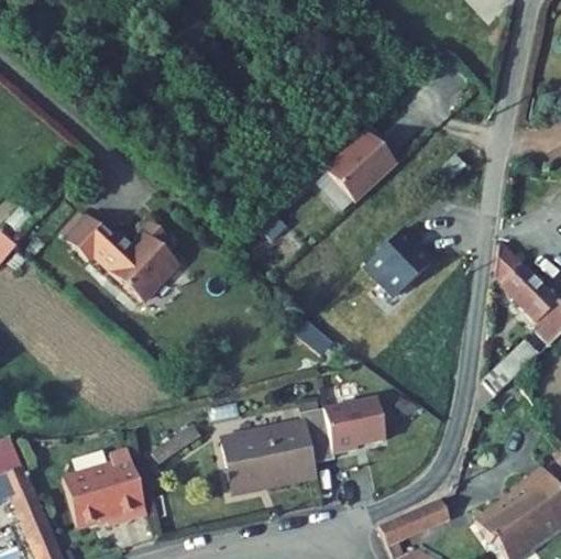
[(364,128),(325,166),(356,198),(395,160),(364,128)]
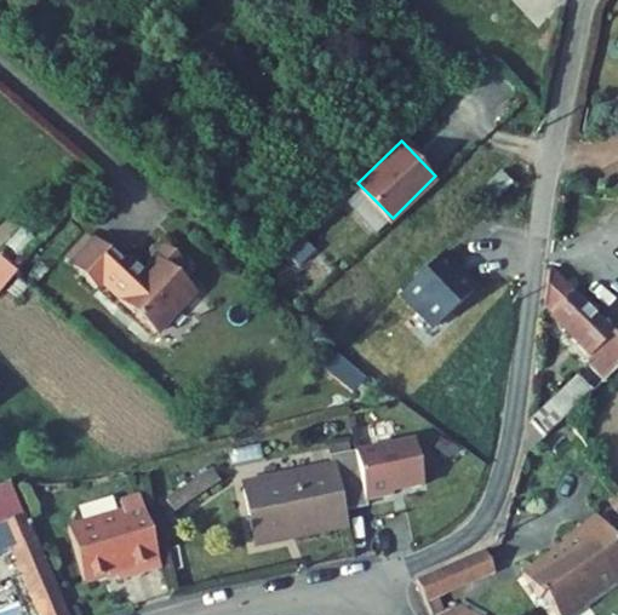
[(478,191),(491,205),(514,182),(502,168),(478,191)]
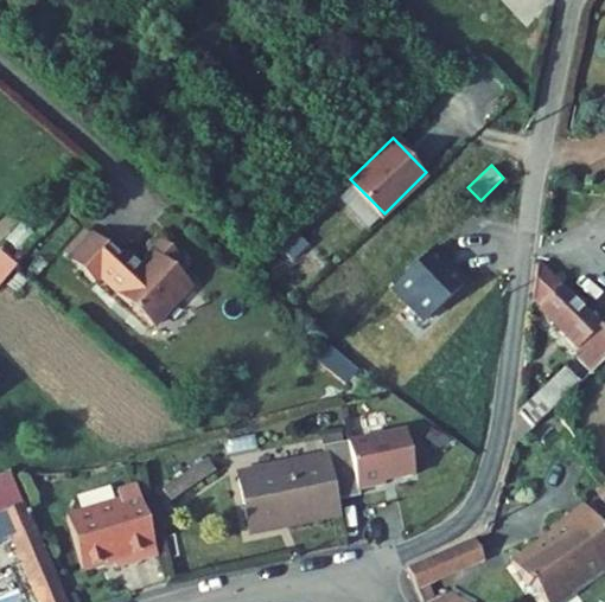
[(121,253),(96,230),(72,257),(96,279),(121,253)]
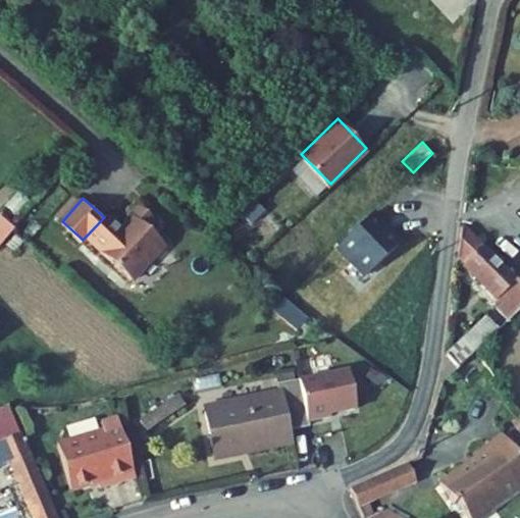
[(136,216),(102,250),(133,278),(166,242),(149,227),(157,218),(141,203),(133,212),(136,216)]
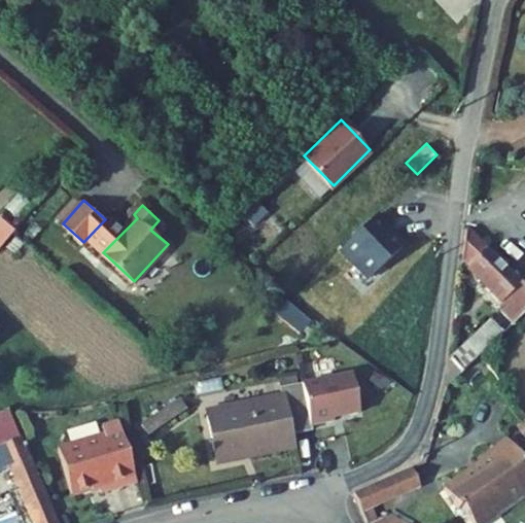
[(377,210),(342,242),(370,272),(403,243),(392,232),(394,230),(377,210)]
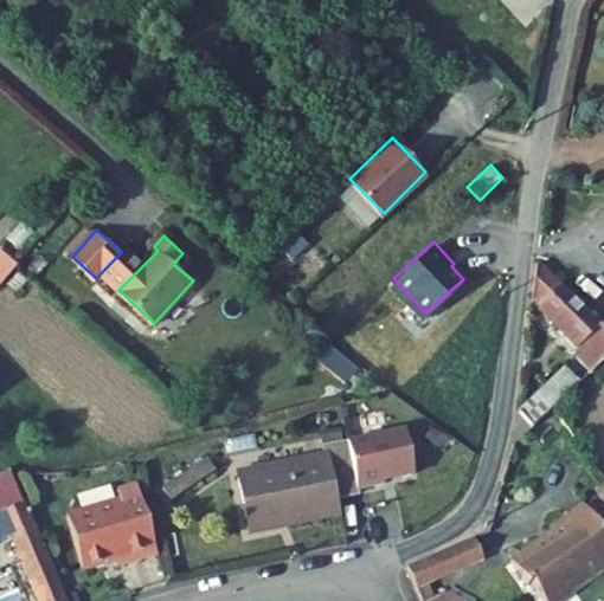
[(603,324),(539,259),(533,295),(584,347),(520,408),(533,422),(603,356),(603,324)]
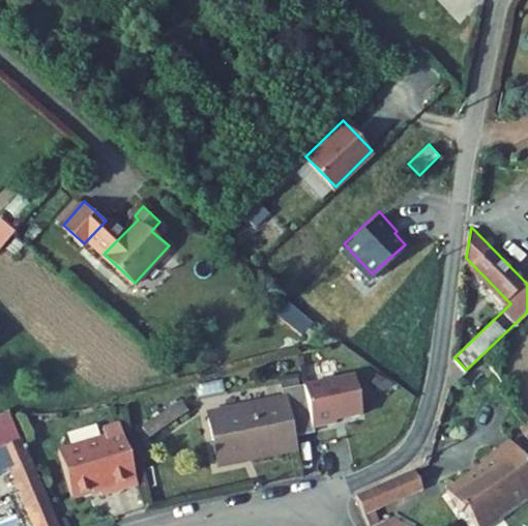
[(299,372),(281,375),(283,386),(300,383),(299,372)]
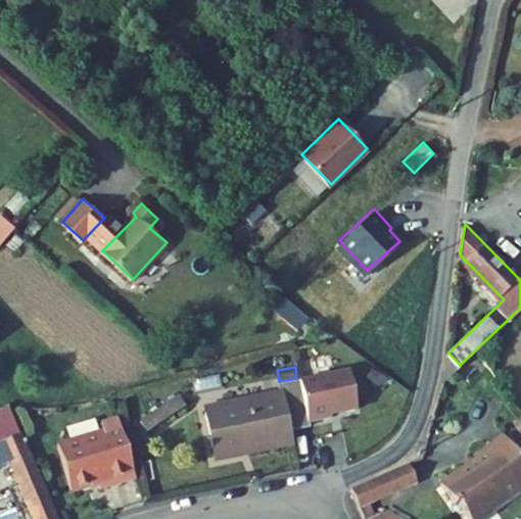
[(299,378),(306,419),(330,415),(330,412),(357,408),(349,369),(299,378)]
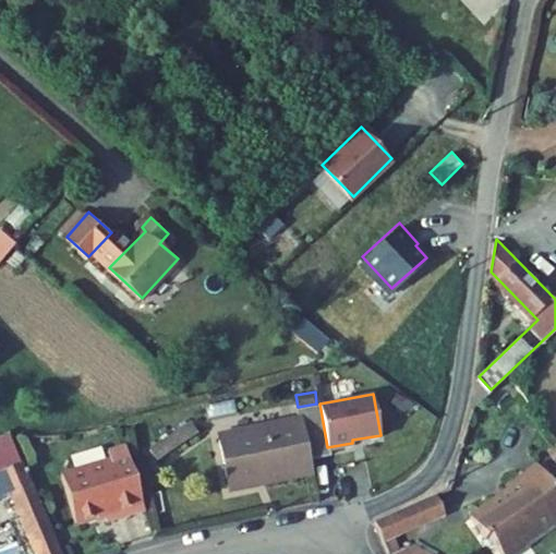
[(217,428),(228,486),(310,472),(307,456),(328,453),(327,447),(319,404),(316,404),(298,407),(299,413),(217,428)]
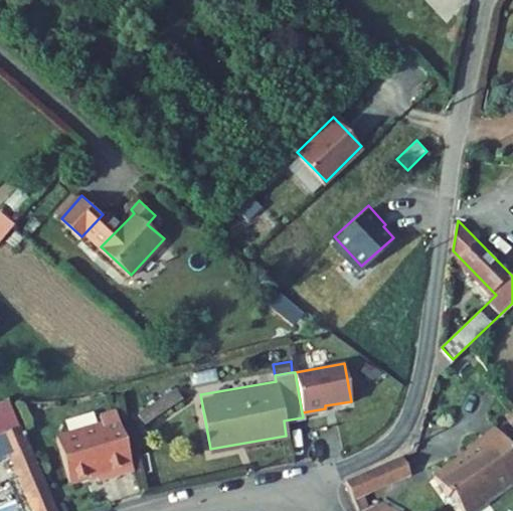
[(147,422),(183,396),(176,386),(139,412),(147,422)]
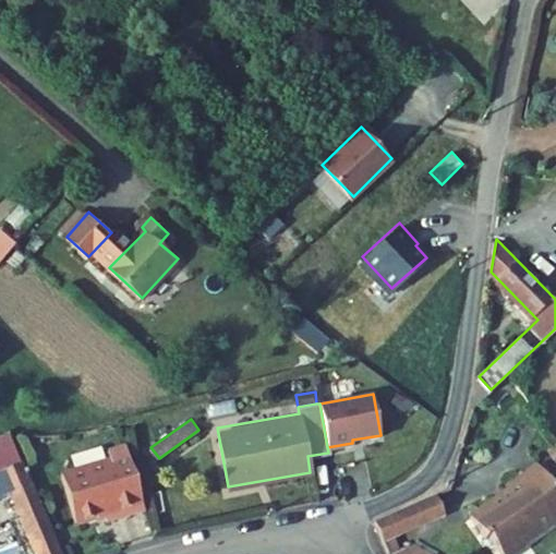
[(112,457),(63,471),(77,521),(106,513),(108,519),(146,507),(128,443),(109,448),(112,457)]
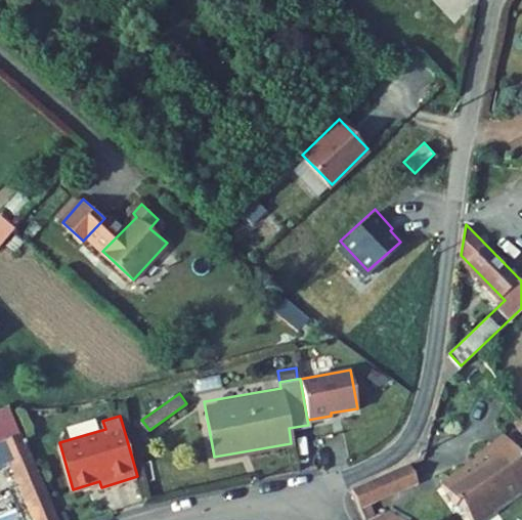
[(0,465),(10,461),(36,519),(59,519),(23,431),(0,439),(0,465)]
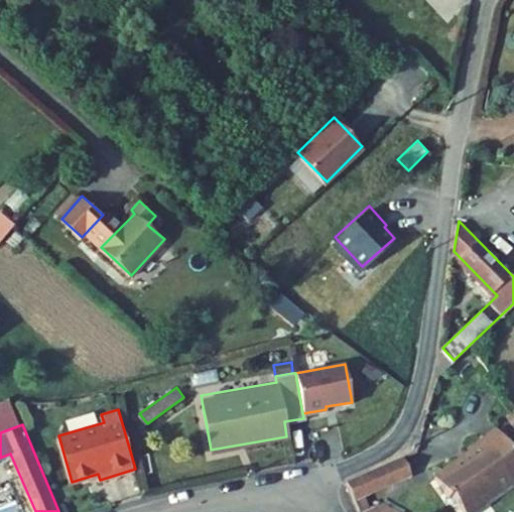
[(513,448),(497,424),(472,442),(471,449),(473,451),(461,460),(460,458),(435,475),(450,494),(453,492),(467,511),(472,511),(487,501),(488,496),(513,477),(513,448)]
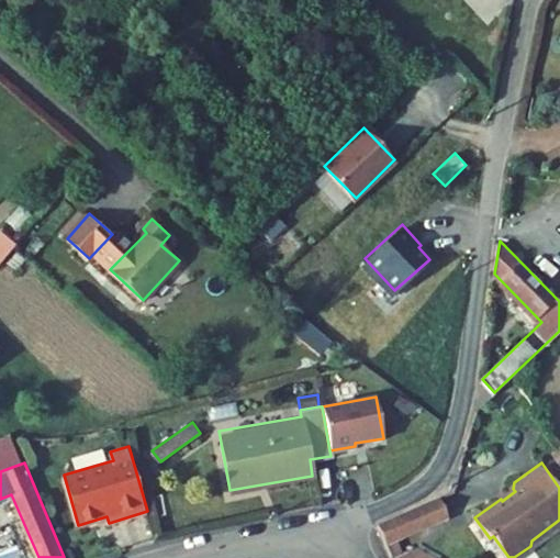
[(387,544),(449,519),(440,495),(379,523),(387,544)]
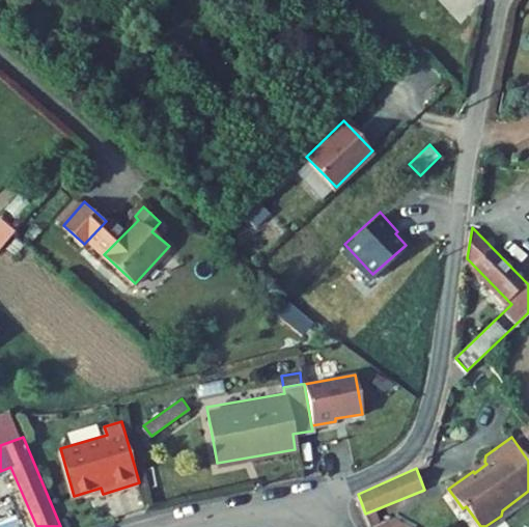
[(413,526),(391,515),(369,526),(370,526),(413,526)]
